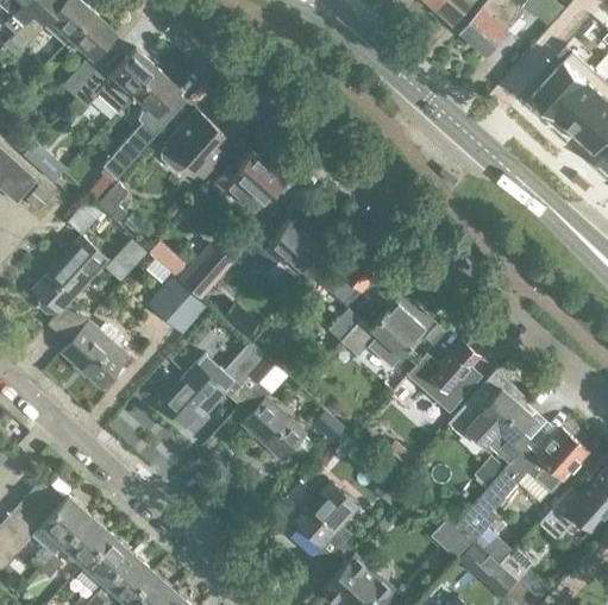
[(0,0),(0,4),(1,6),(0,7),(10,16),(2,24),(13,33),(43,0),(0,0)]
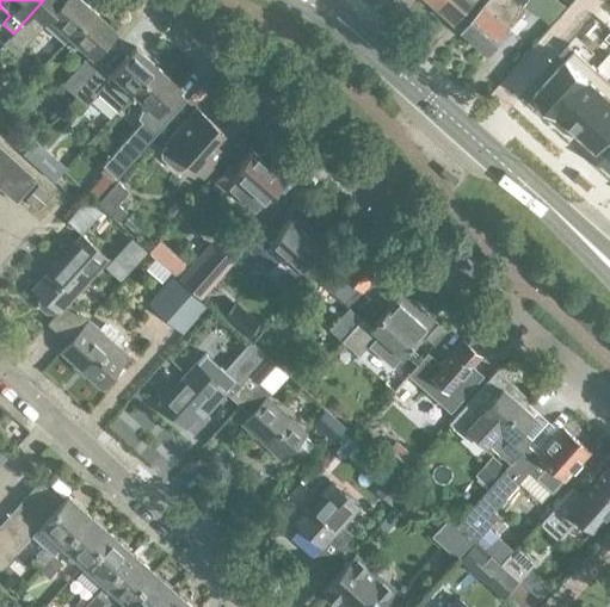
[(67,38),(92,10),(80,0),(60,0),(59,2),(55,0),(43,0),(13,33),(8,39),(20,50),(42,25),(39,23),(44,18),(67,38)]
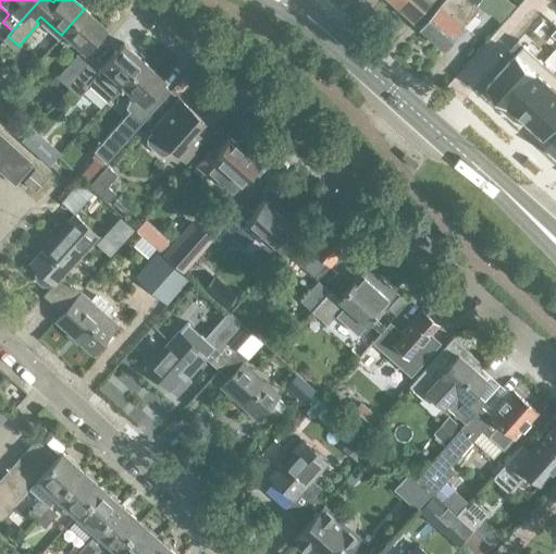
[(390,0),(392,1),(402,10),(410,0),(390,0)]
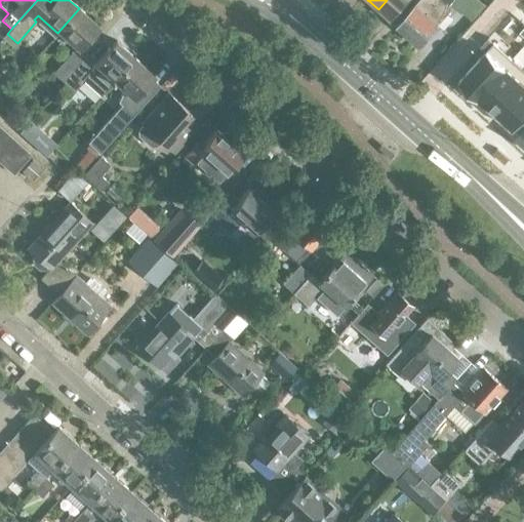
[(387,0),(378,9),(393,22),(411,0),(387,0)]
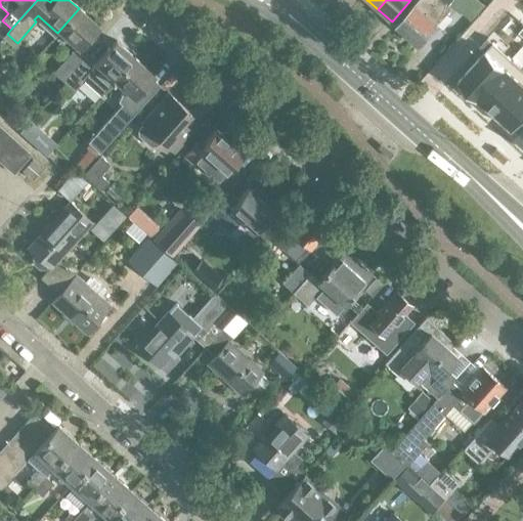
[(421,0),(397,27),(421,47),(453,10),(449,7),(454,0),(421,0)]
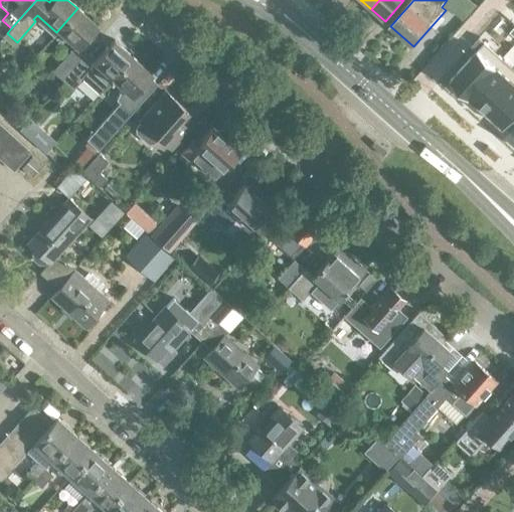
[(96,24),(77,8),(56,32),(75,48),(96,24)]
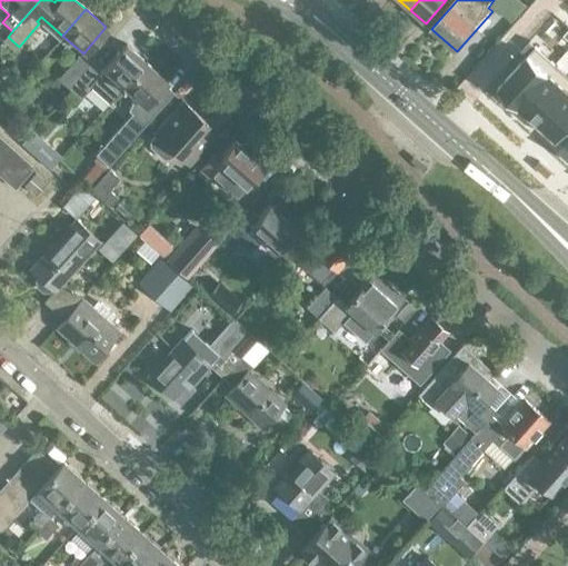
[(103,70),(105,71),(100,76),(80,57),(59,80),(81,101),(92,89),(110,105),(125,90),(147,65),(126,46),(103,70)]
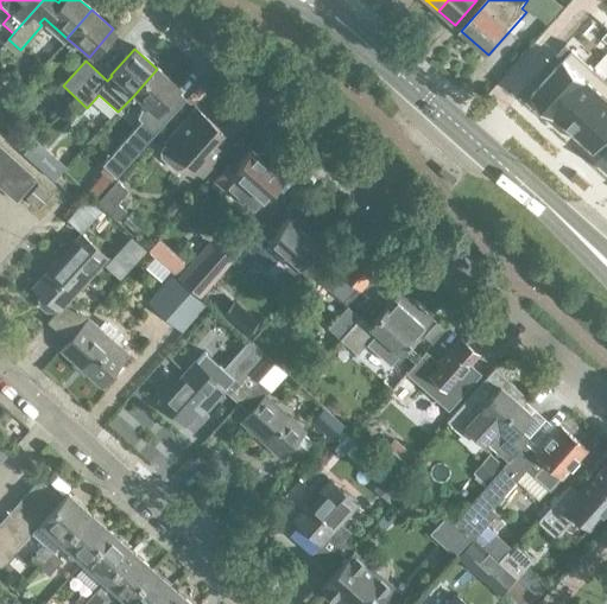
[(573,51),(532,97),(554,116),(594,70),(573,51)]
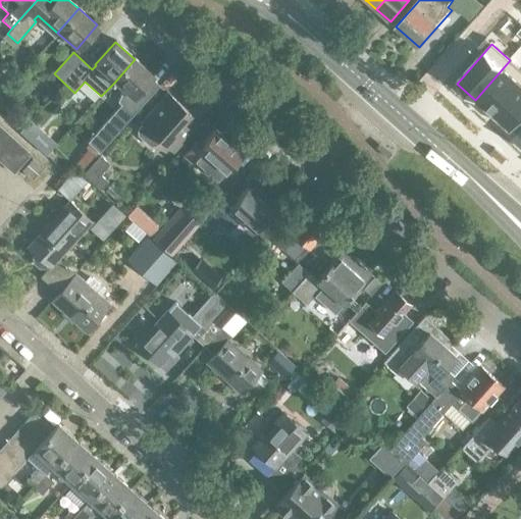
[(154,76),(135,59),(114,83),(123,91),(118,103),(122,106),(89,143),(92,146),(100,153),(154,93),(146,86),(154,76)]
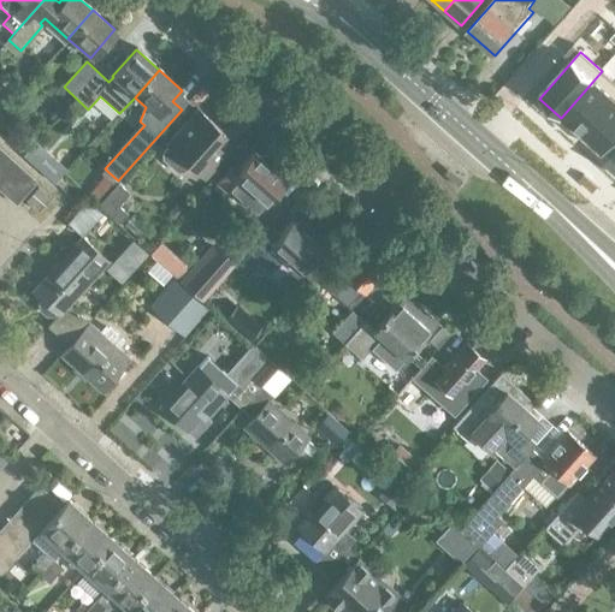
[(614,82),(602,71),(561,118),(562,118),(563,118),(583,135),(614,97),(614,82)]
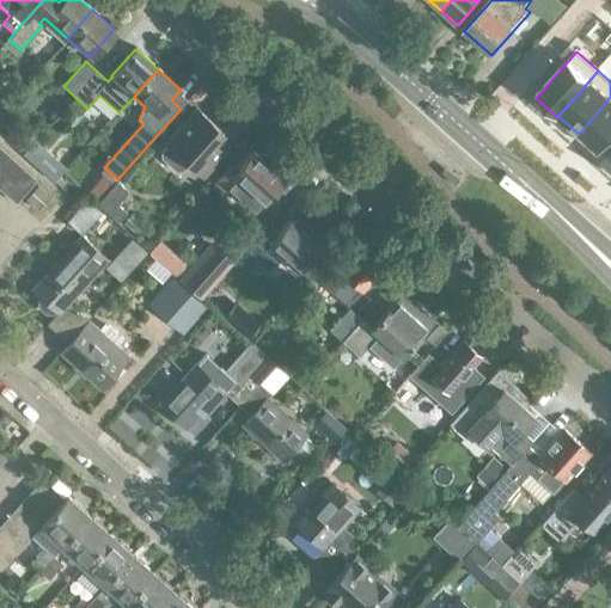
[(610,97),(579,134),(599,153),(610,140),(610,97)]
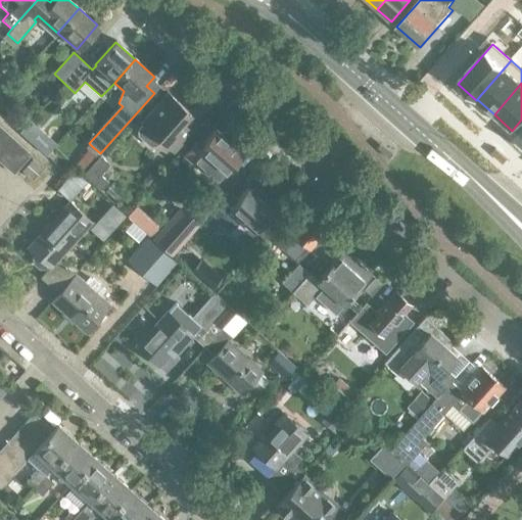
[(169,94),(141,125),(142,126),(138,132),(138,137),(151,148),(156,147),(160,143),(173,153),(192,132),(183,124),(191,114),(169,94)]
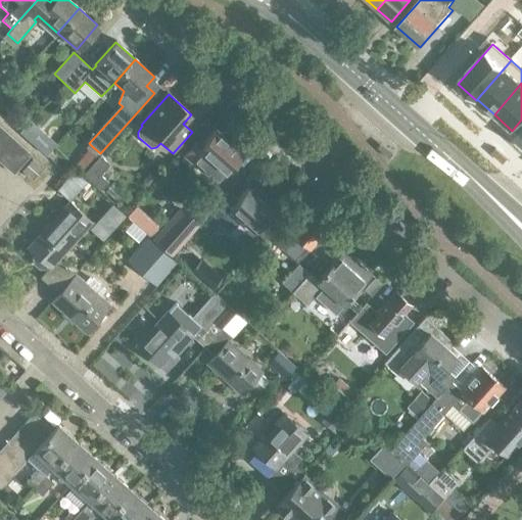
[(57,144),(31,120),(19,132),(47,156),(57,144)]
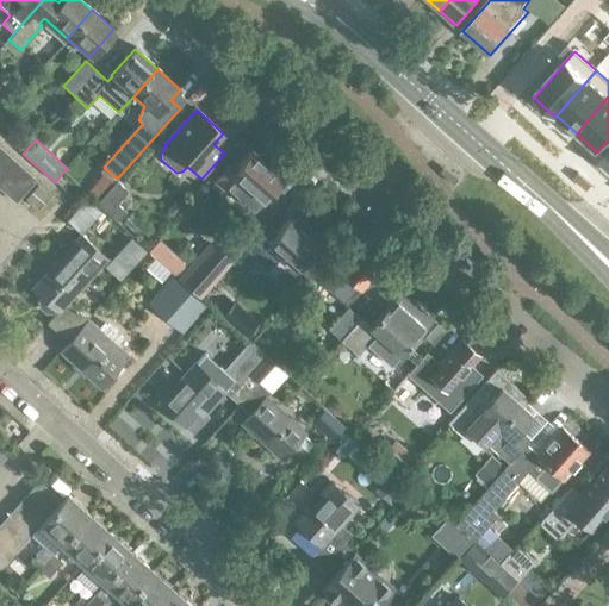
[(0,175),(13,161),(2,151),(0,154),(0,175)]
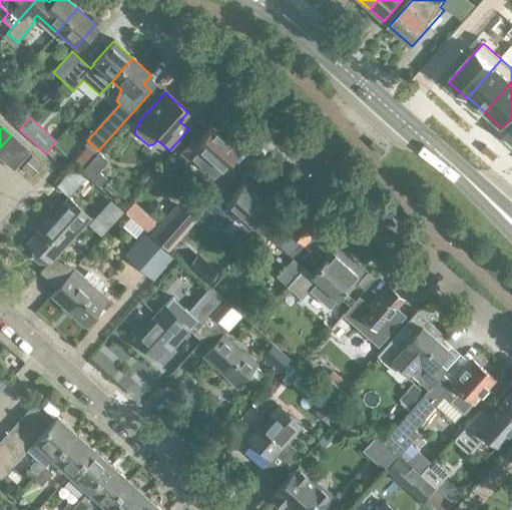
[(191,161),(193,159),(207,171),(209,168),(215,173),(220,167),(221,168),(236,151),(210,128),(195,144),(192,141),(181,153),(191,161)]
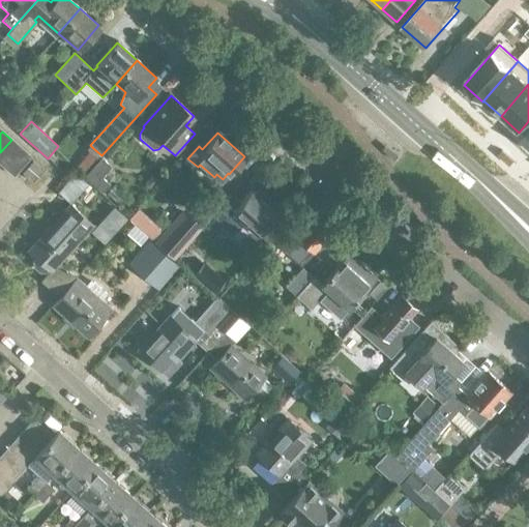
[(21,148),(11,140),(0,152),(0,165),(3,168),(21,148)]
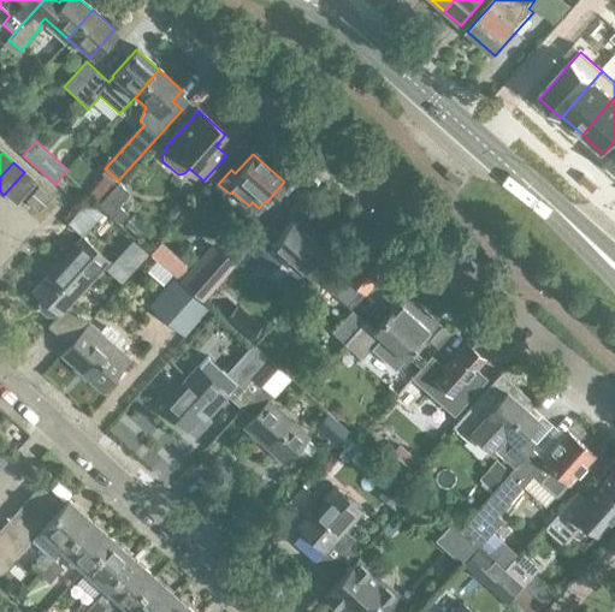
[(15,205),(35,182),(24,172),(4,195),(15,205)]
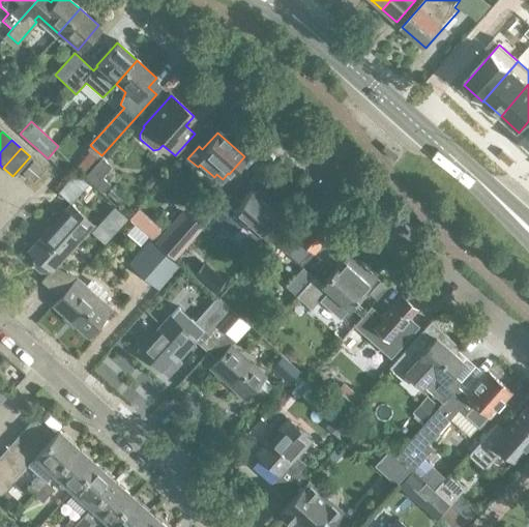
[(98,159),(101,155),(93,148),(75,170),(84,177),(99,159),(98,159)]
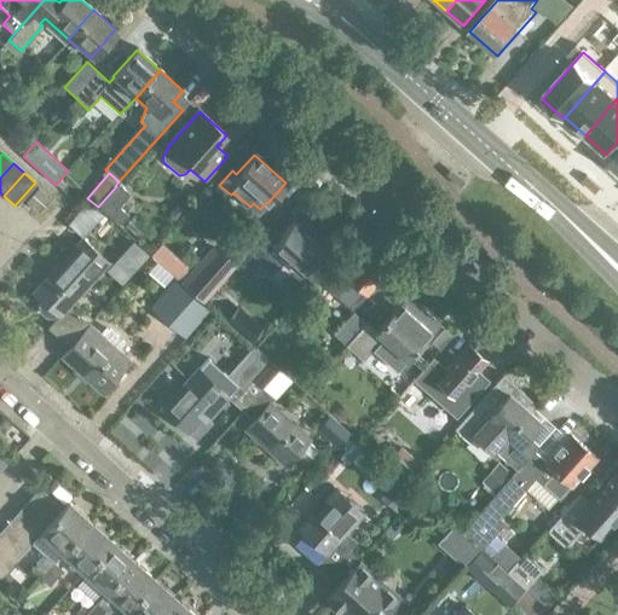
[(465,184),(452,173),(448,178),(460,189),(465,184)]
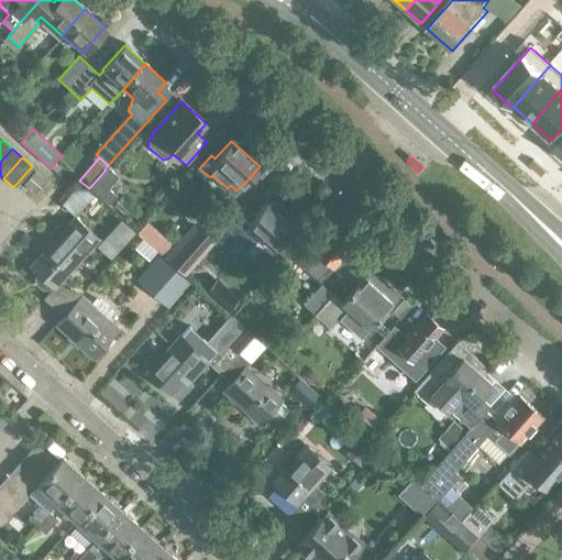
[(62,169),(55,164),(52,168),(58,174),(62,169)]
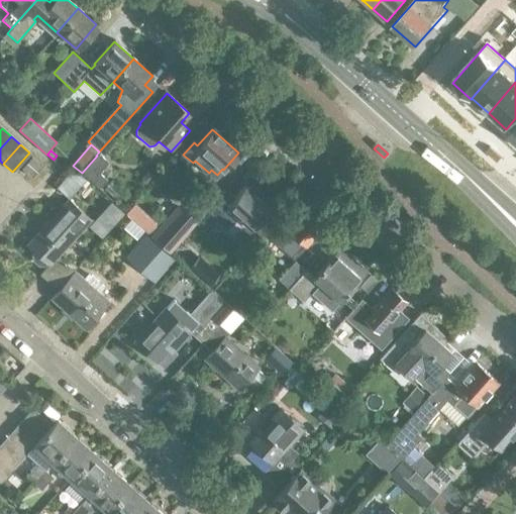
[(488,155),(500,165),(503,161),(492,150),(488,155)]
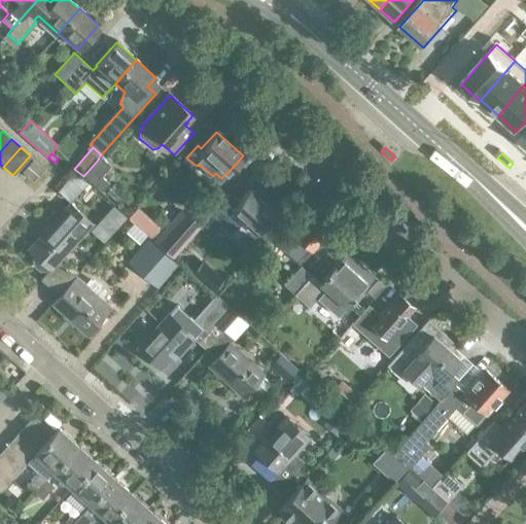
[(111,167),(101,158),(84,177),(94,185),(102,177),(111,167)]
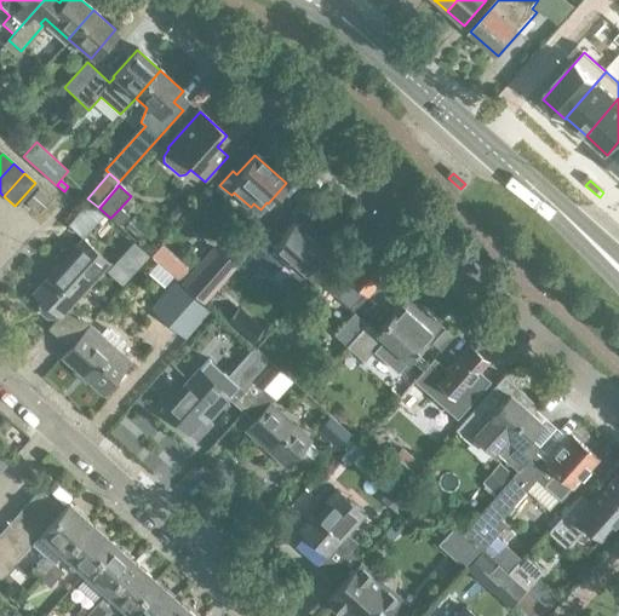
[(24,202),(36,213),(49,200),(36,189),(24,202)]
